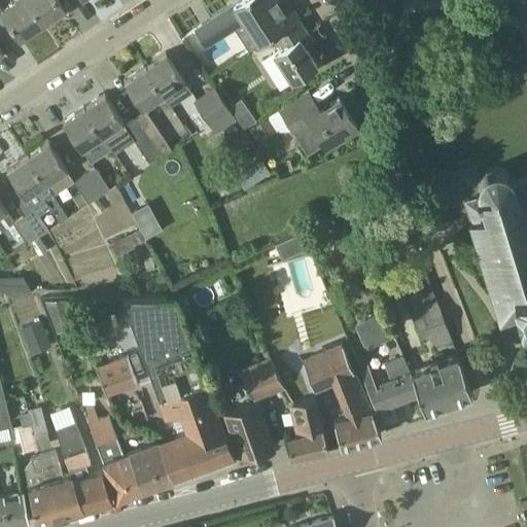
[(10,0),(0,7),(0,8),(19,37),(40,23),(25,0),(10,0)]
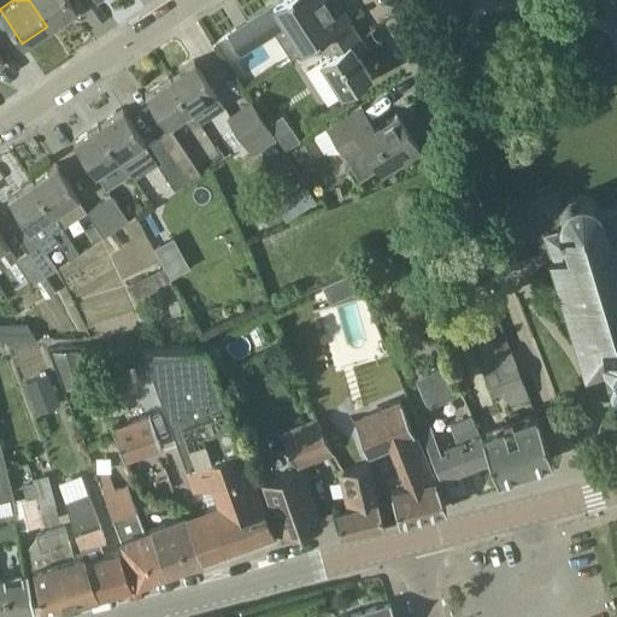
[(29,0),(47,27),(74,9),(68,0),(29,0)]
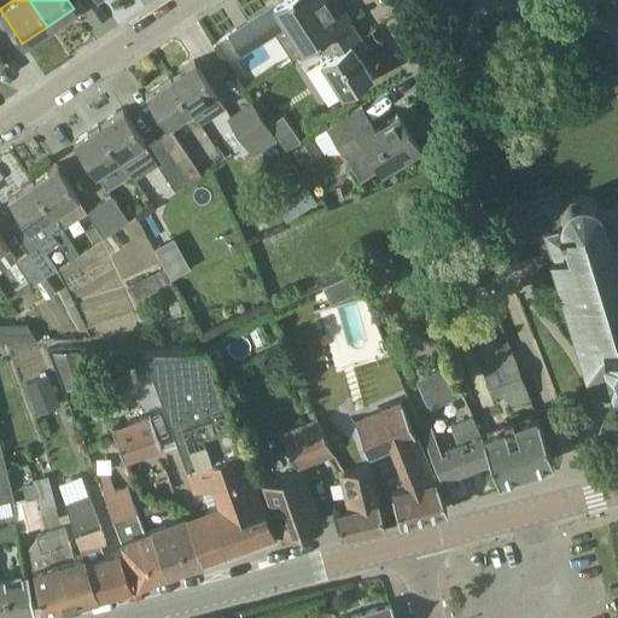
[(324,0),(279,0),(270,6),(272,6),(285,28),(274,34),(290,58),(316,41),(349,21),(339,5),(331,11),(324,0)]
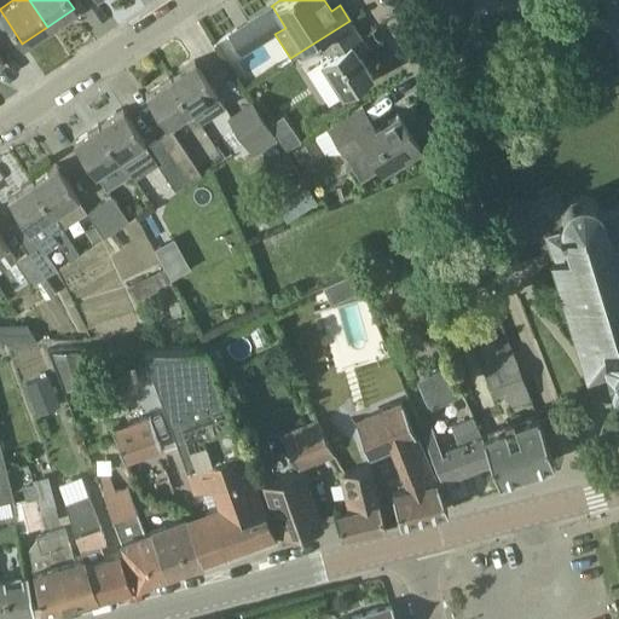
[(241,56),(275,34),(285,28),(272,6),(227,34),(241,56)]
